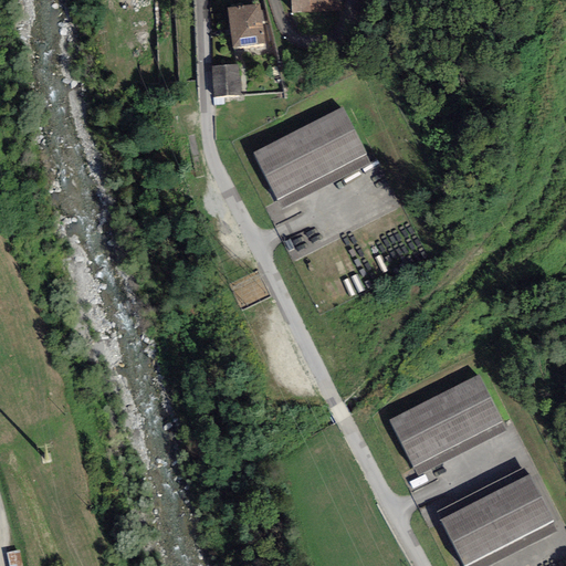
[(291,0),(292,13),(311,13),(341,12),(339,0),(291,0)]
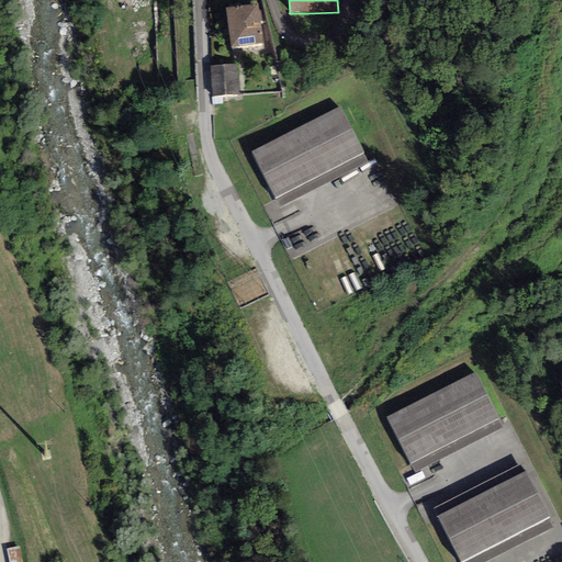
[(226,8),(231,47),(262,43),(257,4),(226,8)]
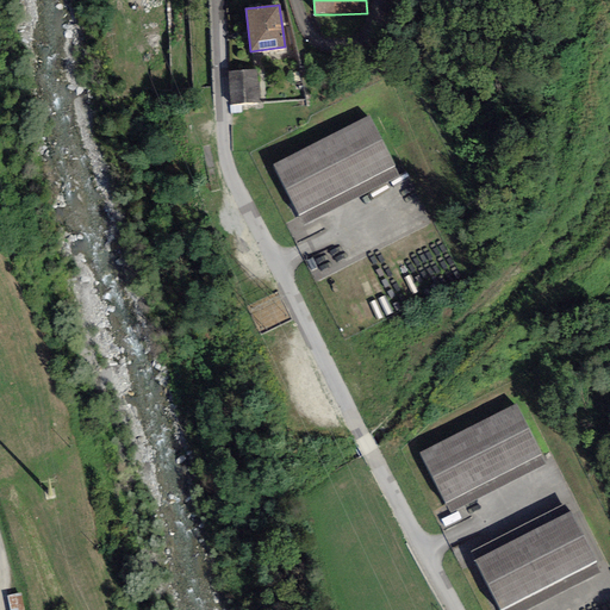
[(228,72),(231,105),(261,103),(257,69),(228,72)]
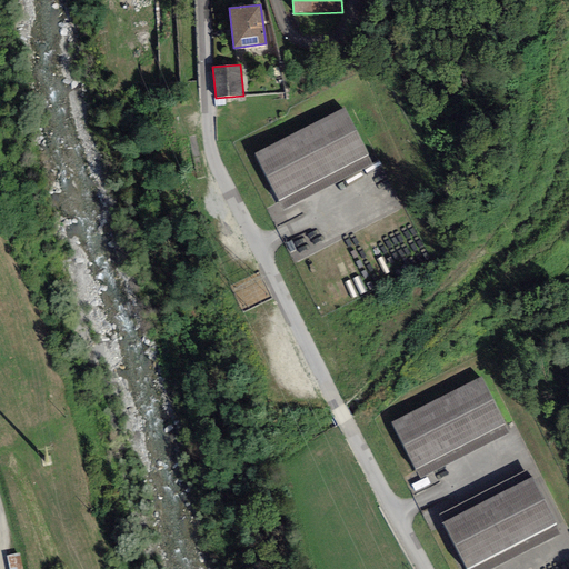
[(283,209),(373,165),(346,108),(255,153),(283,209)]
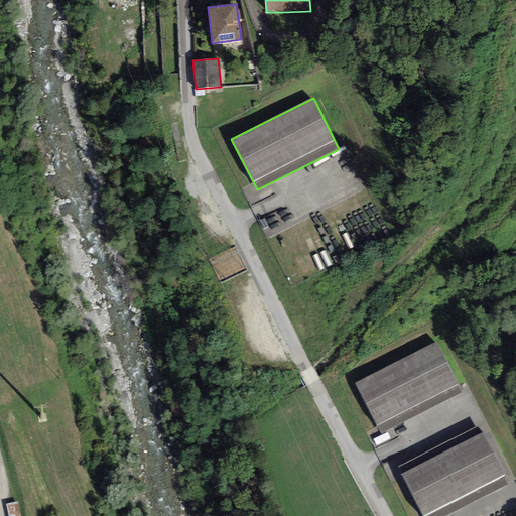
[(436,343),(356,383),(382,434),(462,393),(436,343)]
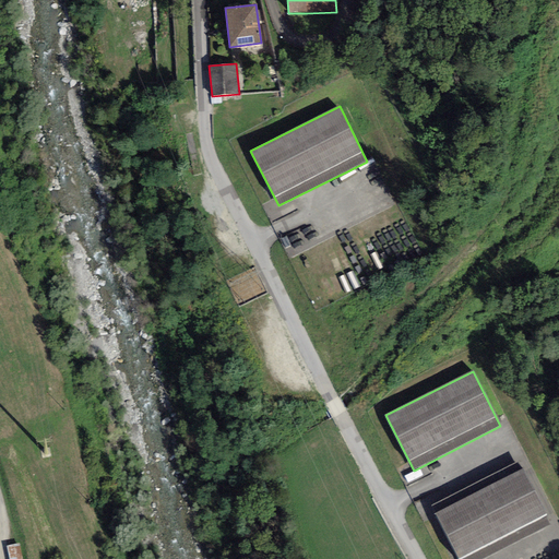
[(519,462),(430,506),(456,558),(486,558),(551,527),(519,462)]
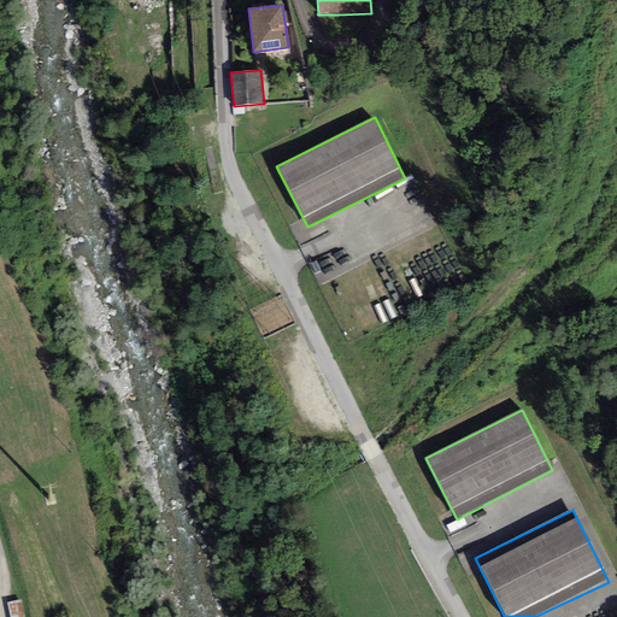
[(12,616),(25,616),(23,599),(10,601),(12,616)]
